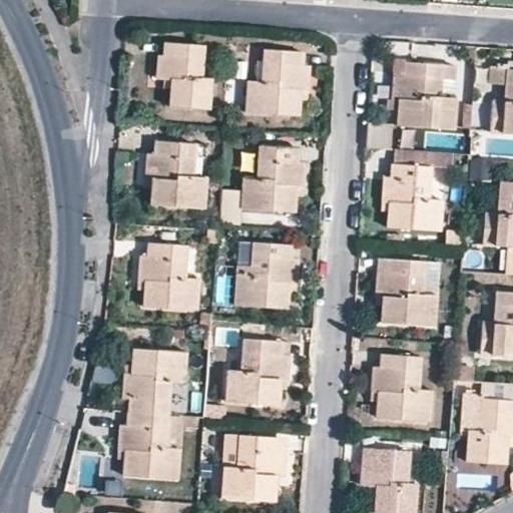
[(201,77),(203,45),(163,42),(163,55),(156,55),(155,79),(169,79),(167,106),(209,110),(211,78),(201,77)]
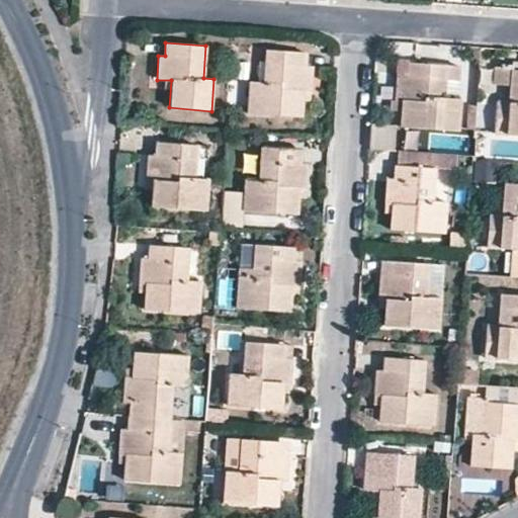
[(306,66),(307,53),(266,51),(263,83),(249,82),(246,113),(301,117),(305,91),(312,91),(313,67),(306,66)]
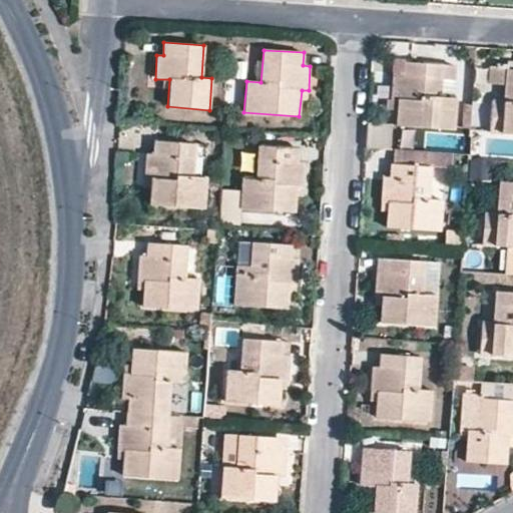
[(397,125),(449,129),(452,98),(439,97),(440,79),(453,80),(454,65),(404,61),(403,75),(393,74),(391,99),(399,99),(398,108),(397,125)]
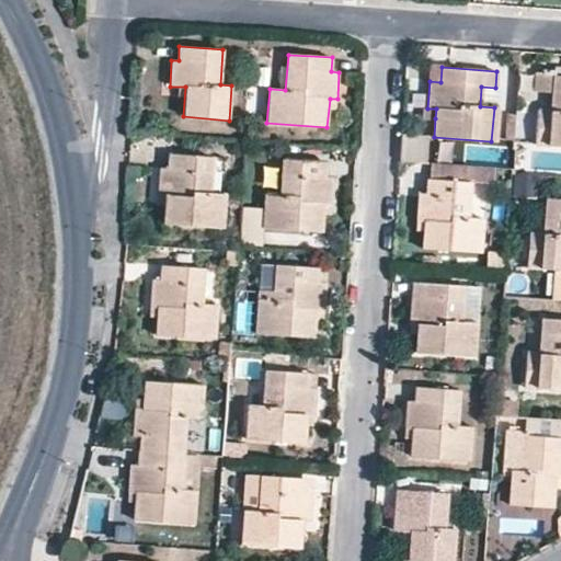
[(431,67),(430,81),(441,82),(442,67),(431,67)]
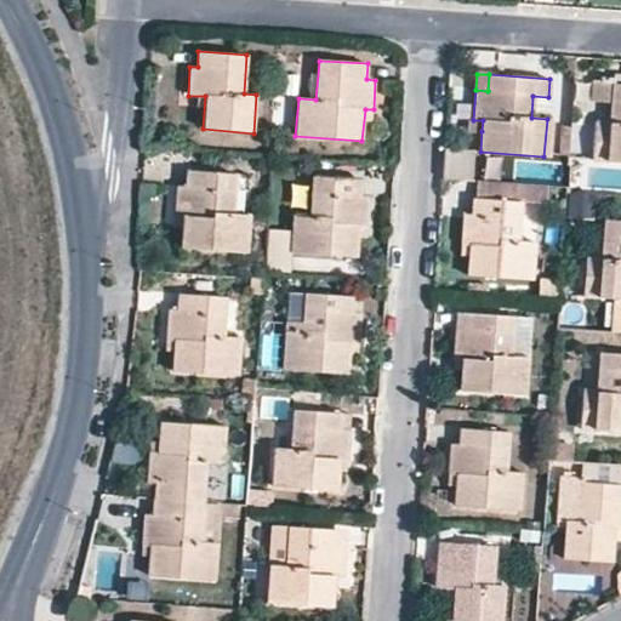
[(610,106),(613,84),(592,83),(590,103),(610,106)]
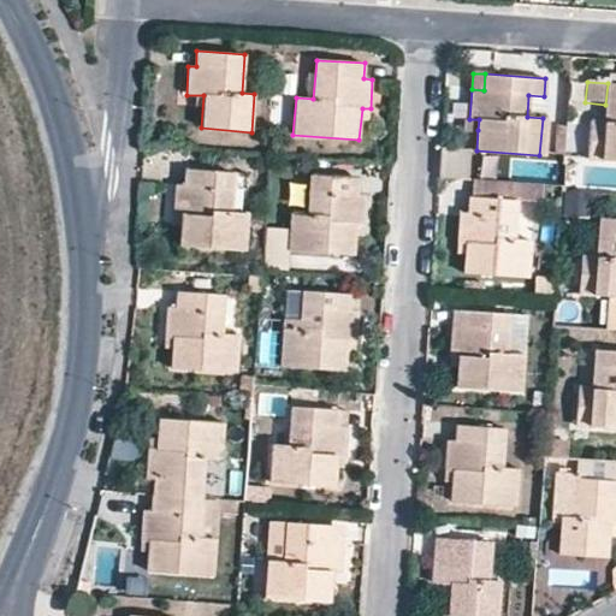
[(615,83),(608,83),(604,120),(591,119),(588,158),(615,159),(615,83)]
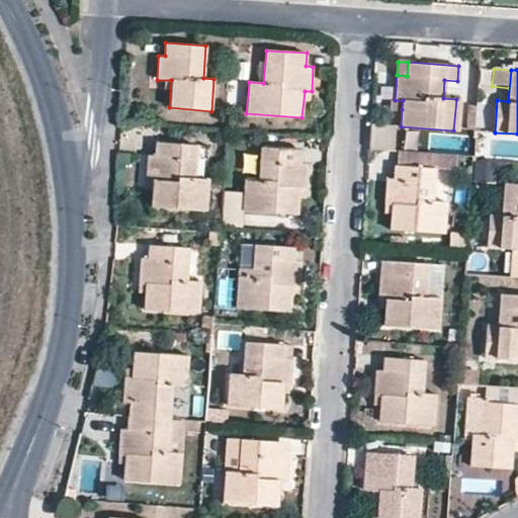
[(456,99),(457,81),(444,80),(443,98),(456,99)]
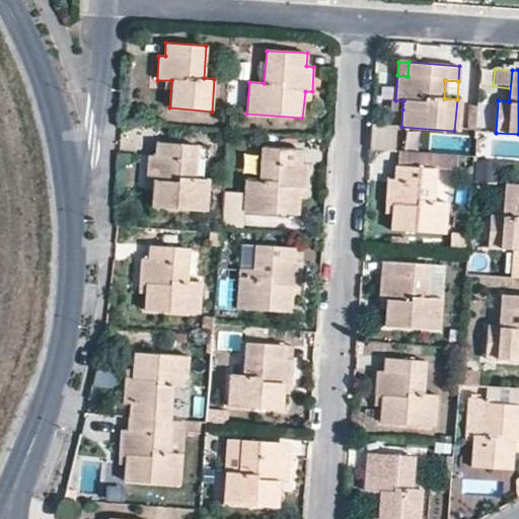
[(403,100),(395,100),(395,108),(402,109),(403,100)]
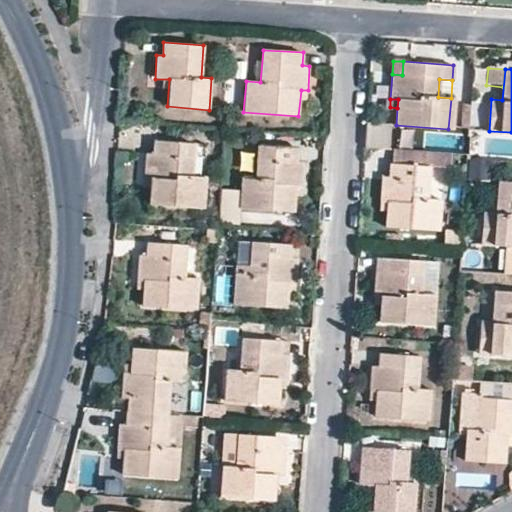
[(366,123),(365,147),(388,149),(390,125),(366,123)]
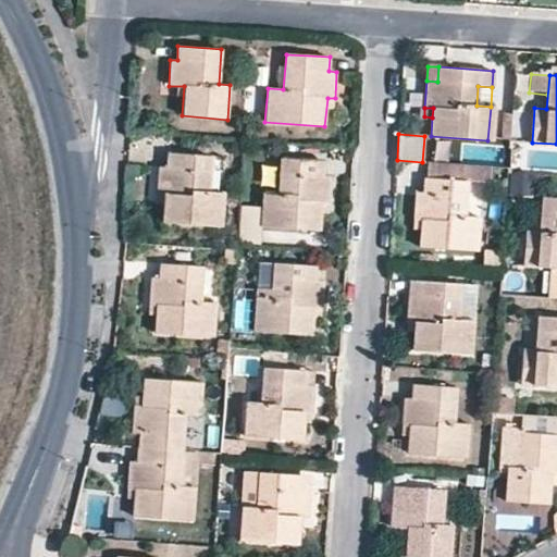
[(524,139),(509,138),(507,169),(507,173),(530,175),(531,149),(524,148),(524,139)]
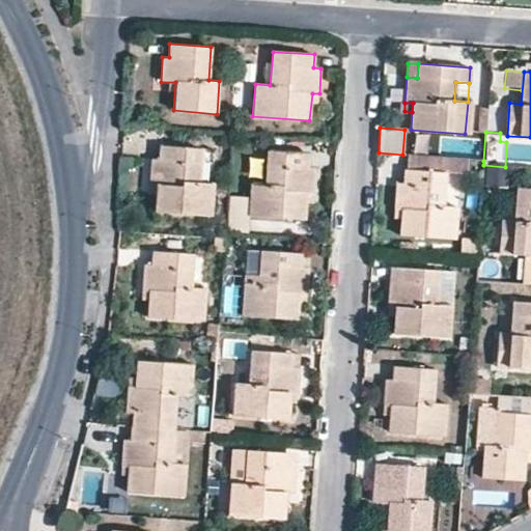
[(198,183),(200,148),(158,146),(158,159),(149,158),(148,185),(156,185),(155,213),(212,216),(214,184),(198,183)]
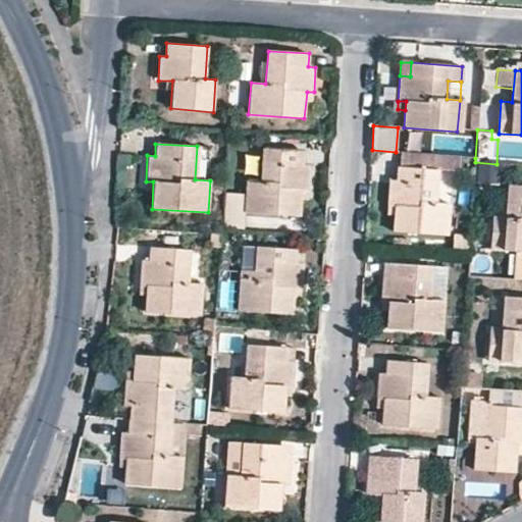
[(304,163),(304,150),(263,149),(260,181),(246,180),(246,191),(244,212),(300,216),(302,191),(308,191),(311,164),(304,163)]
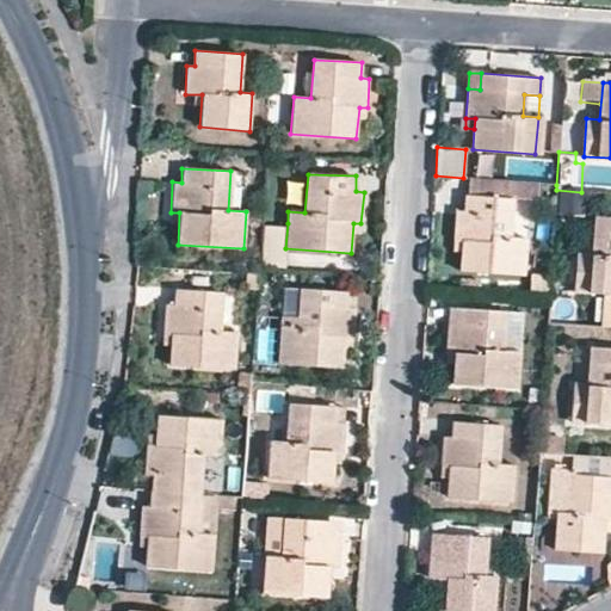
[(470,178),(469,196),(513,199),(536,201),(537,184),(470,178)]
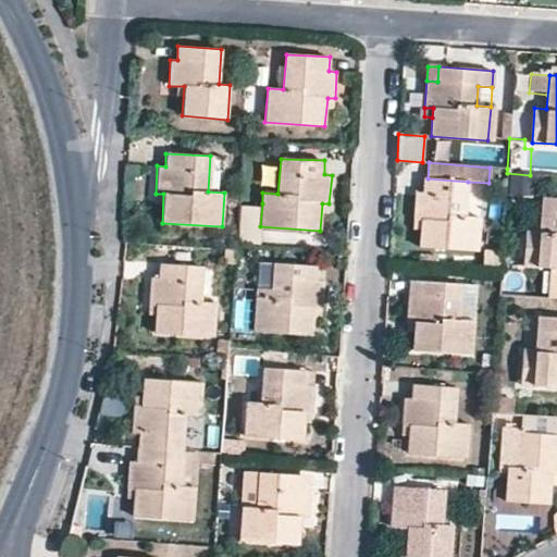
[(423,192),(415,190),(412,218),(421,219),(419,246),(479,250),(481,217),(466,215),(468,182),(424,177),(423,192)]
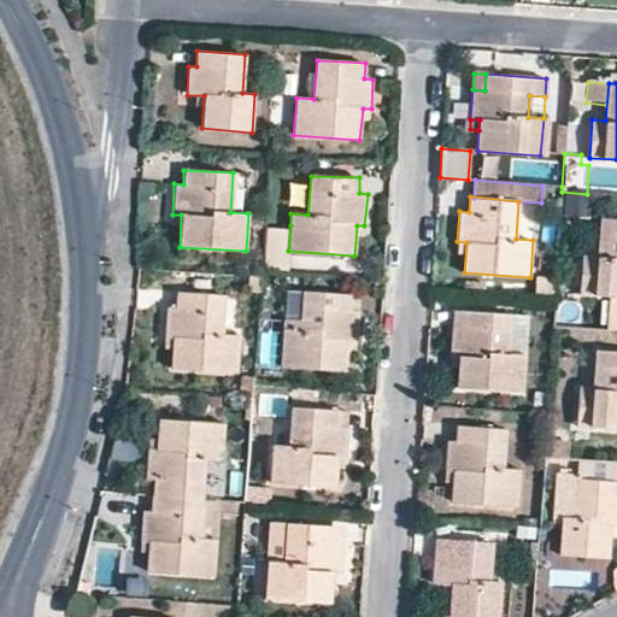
[(460,197),(459,211),(469,212),(470,197),(460,197)]
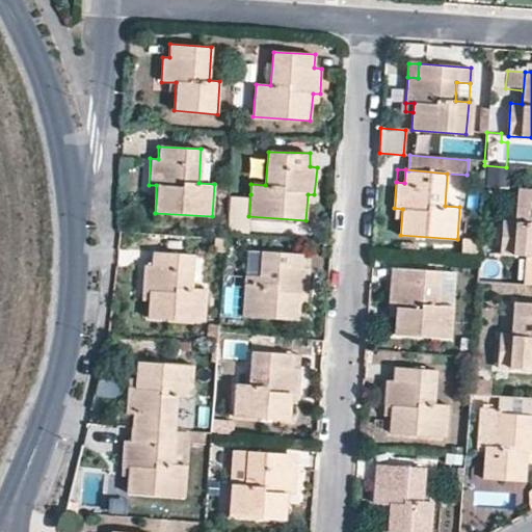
[(525,257),(523,286),(531,286),(531,190),(515,189),(513,217),(513,222),(501,221),(498,255),(525,257)]
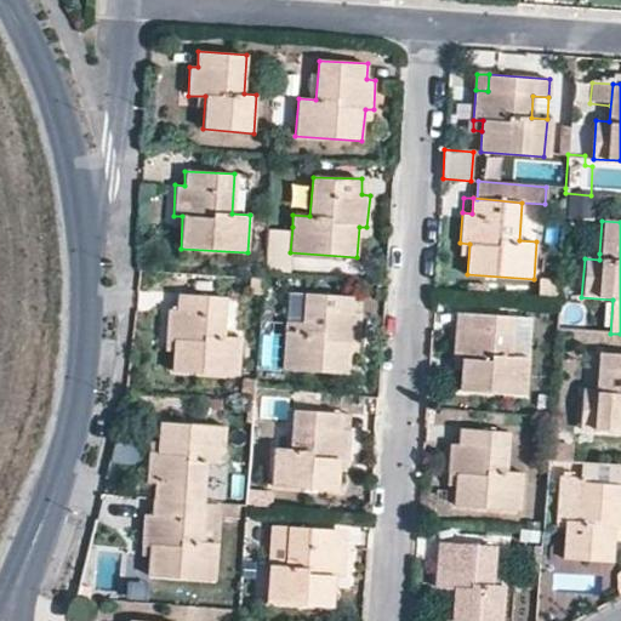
[(292,227),(265,224),(261,269),(289,273),(290,252),(292,227)]
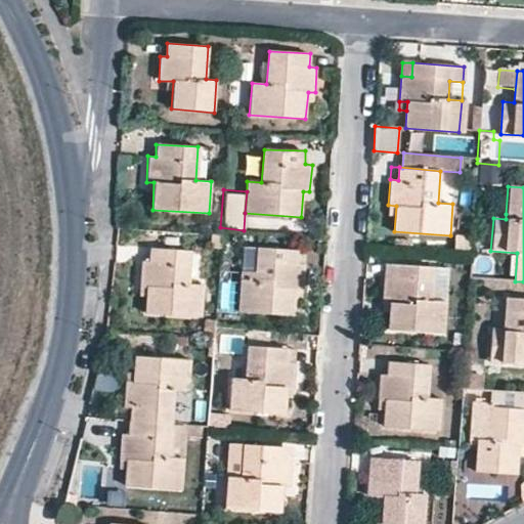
[(453,254),(471,255),(472,237),(454,236),(453,254)]
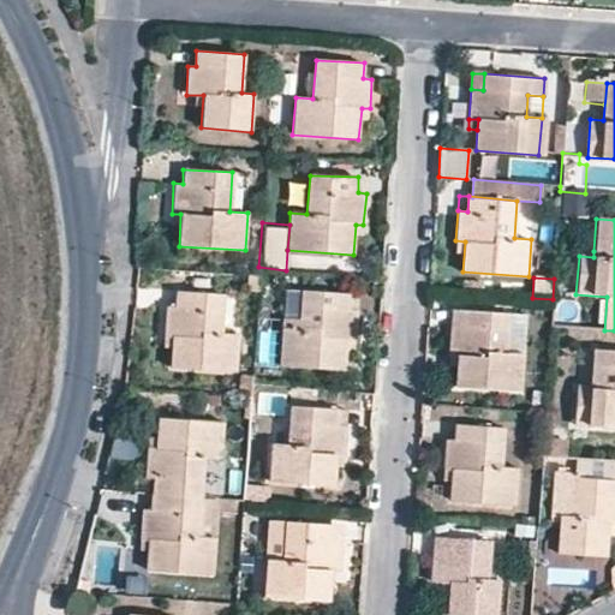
[(464,282),(464,293),(482,294),(482,284),(464,282)]
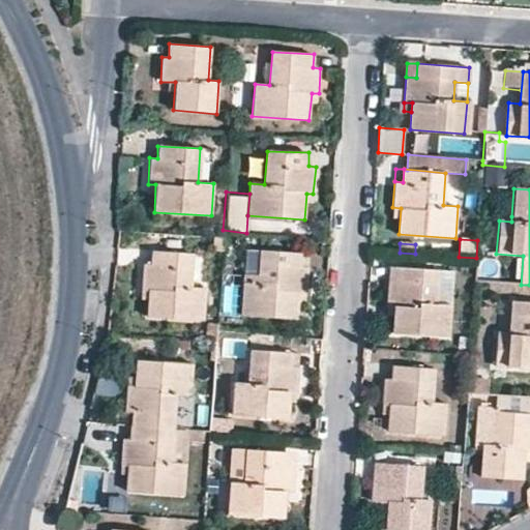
[(246,249),(244,273),(258,274),(260,251),(246,249)]
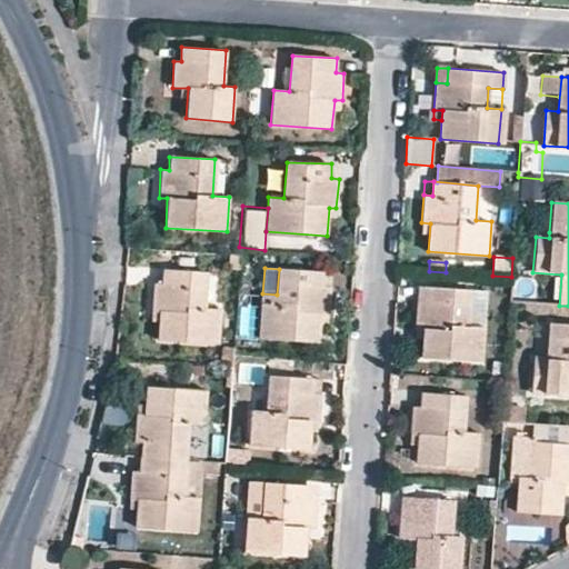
[(205,308),(207,272),(162,269),(161,283),(153,283),(151,311),(160,312),(157,340),(219,345),(221,309),(205,308)]
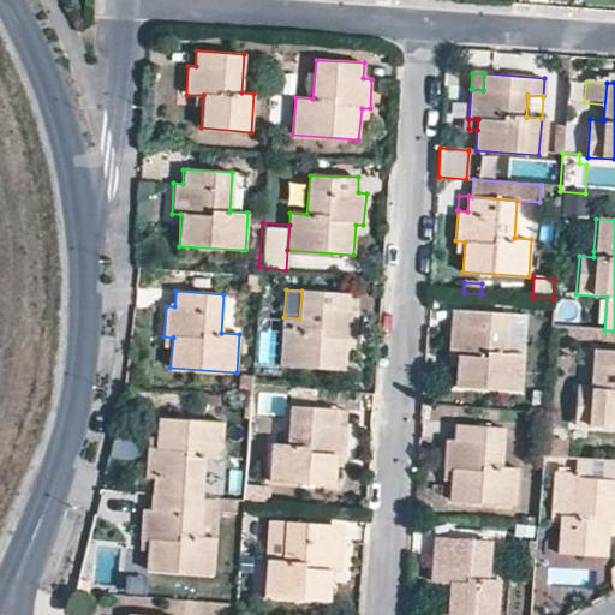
[(354,341),(358,294),(302,291),(299,318),(284,317),(280,365),(345,370),(347,340),(354,341)]
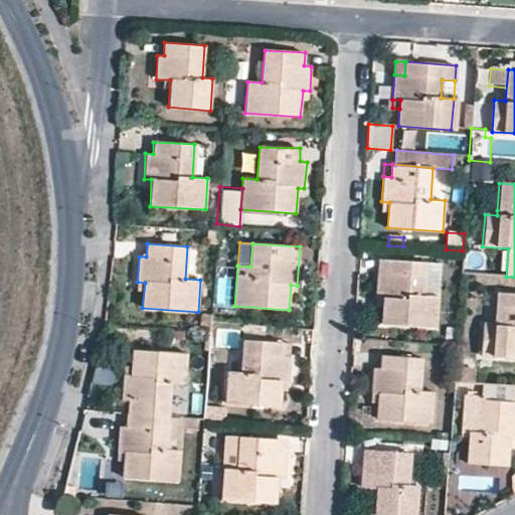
[(380,324),(436,327),(438,295),(424,294),(426,262),(384,259),(383,274),(376,273),(375,298),(382,298),(380,324)]
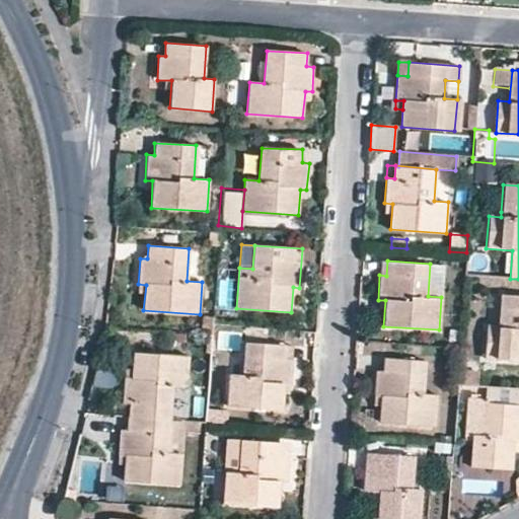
[(428,296),(441,297),(443,265),(430,264),(428,296)]
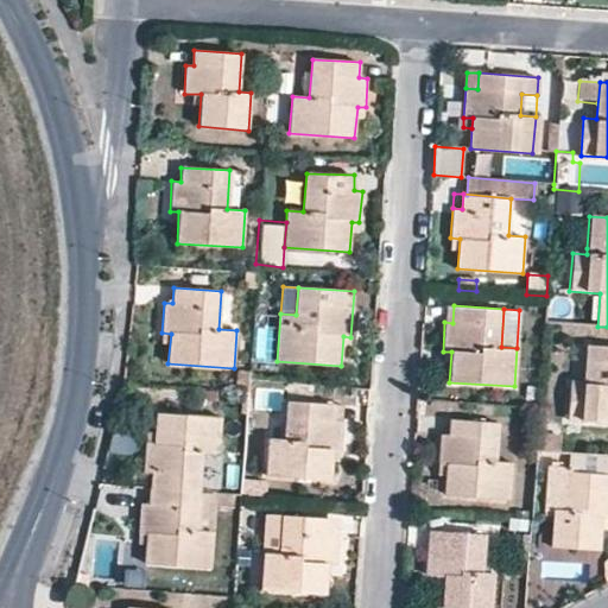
[(607,346),(587,344),(583,380),(571,379),(569,419),(607,422),(607,346)]
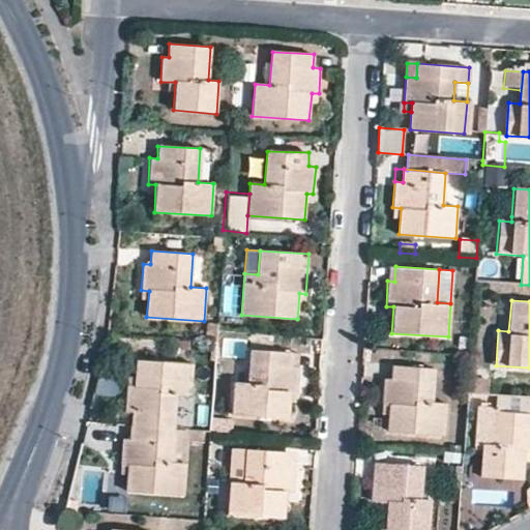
[(292,365),(292,353),(251,350),(248,383),(233,382),(231,414),(287,417),(289,394),(295,394),(297,366),(292,365)]
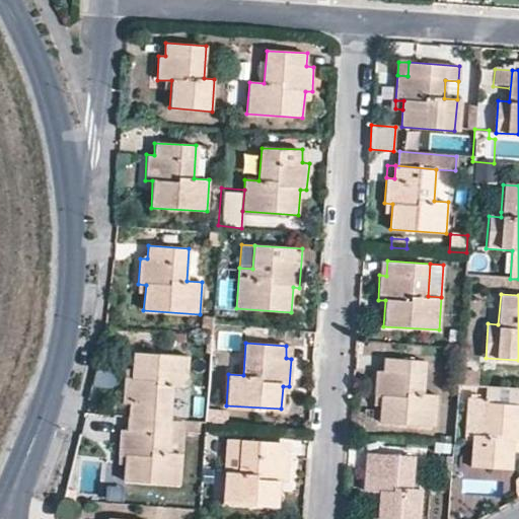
[(130,403),(129,416),(169,419),(171,386),(186,387),(187,356),(133,352),(131,378),(124,377),(122,402),(130,403)]
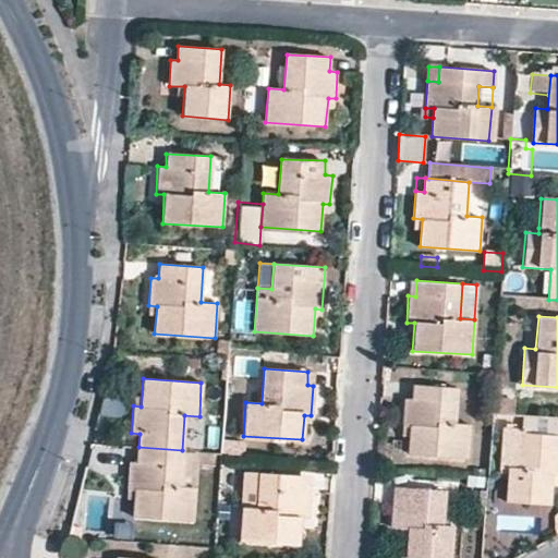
[(457,422),(459,388),(413,385),(412,399),(404,398),(402,425),(409,426),(409,452),(468,457),(471,424),(457,422)]
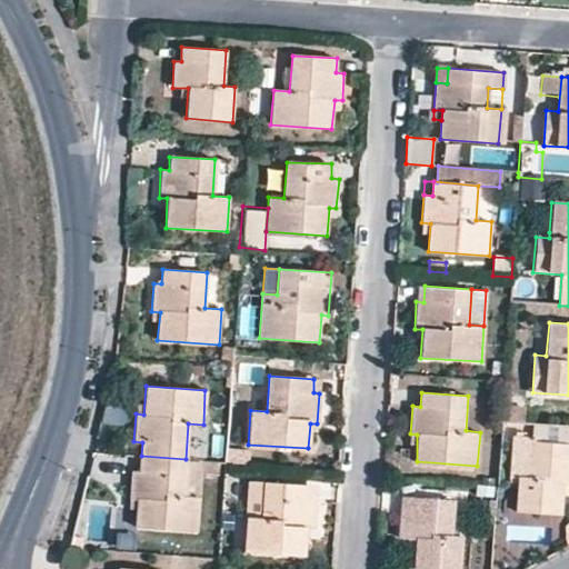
[(512,400),(502,399),(501,423),(523,426),(525,408),(511,407),(512,400)]
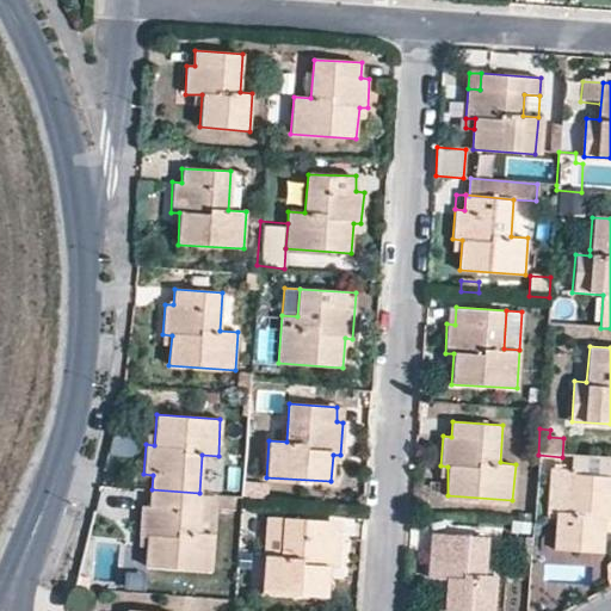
[(574,474),(610,475),(610,460),(573,457),(572,469),(574,469),(574,474)]
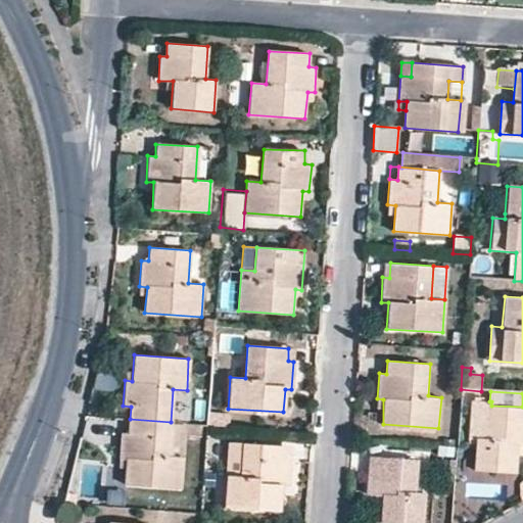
[(522,407),(491,406),(491,401),(471,400),(468,437),(475,437),(473,470),(516,472),(518,445),(522,445),(522,407)]
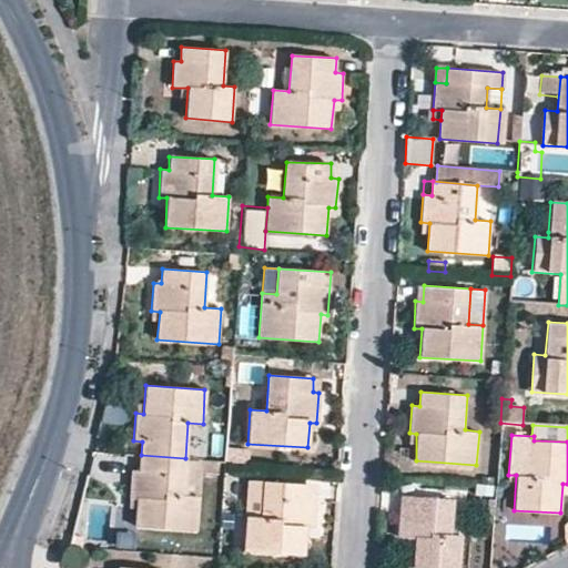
[(185,458),(141,455),(140,469),(132,468),(130,496),(138,497),(135,526),(195,530),(200,459),(185,458)]
